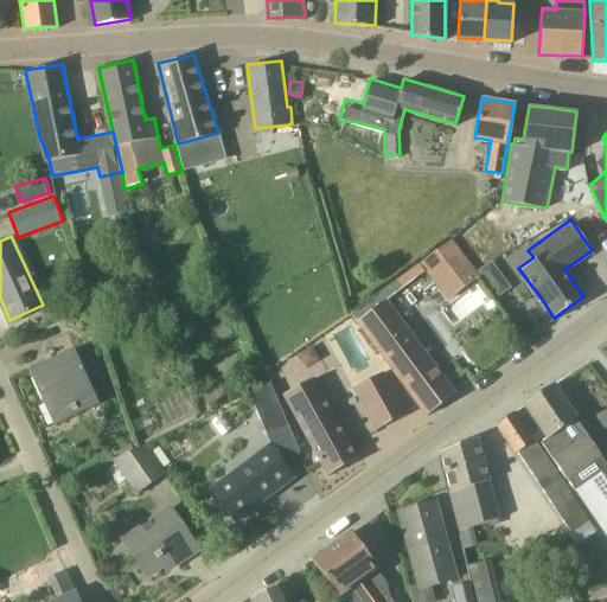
[(451,237),(420,260),(446,298),(479,274),(451,237)]
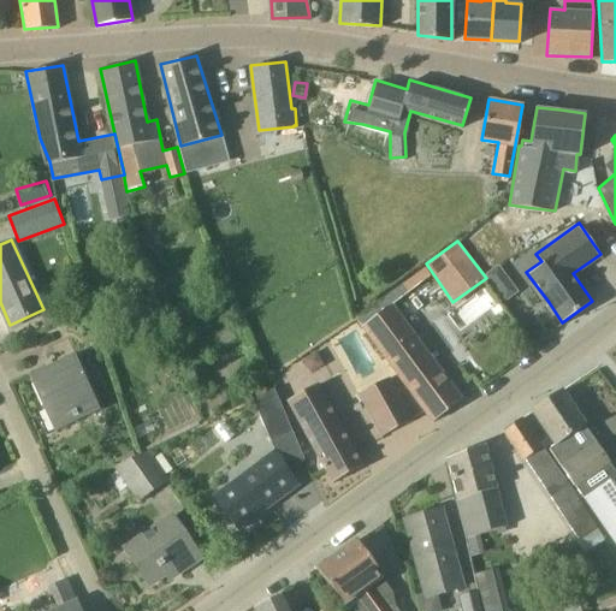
[(499,261),(486,271),(504,297),(517,288),(499,261)]
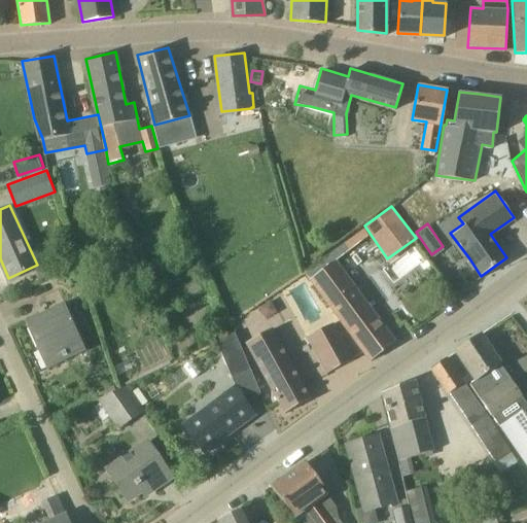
[(335,259),(331,262),(326,254),(304,270),(371,359),(395,341),(335,259)]
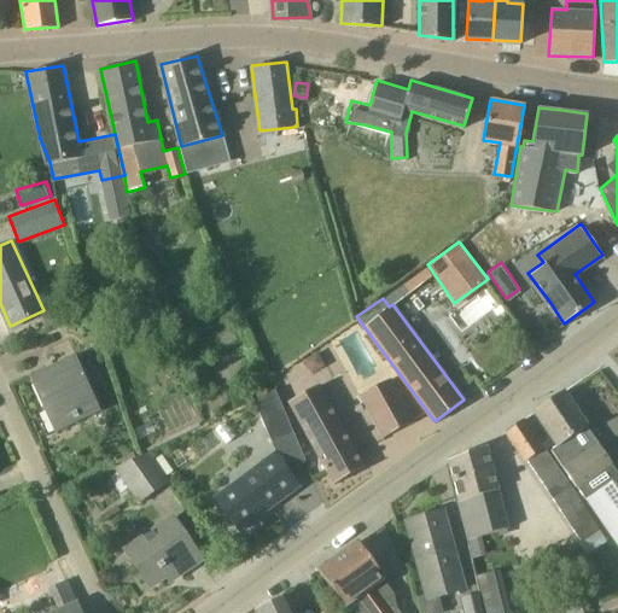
[(60,304),(41,313),(47,326),(66,317),(60,304)]
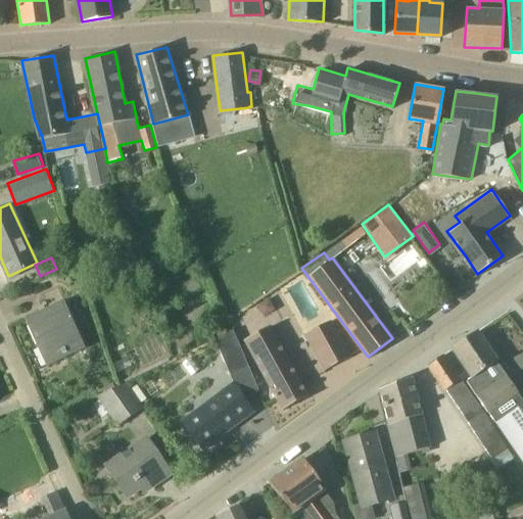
[(256,302),(264,315),(275,308),(269,296),(256,302)]
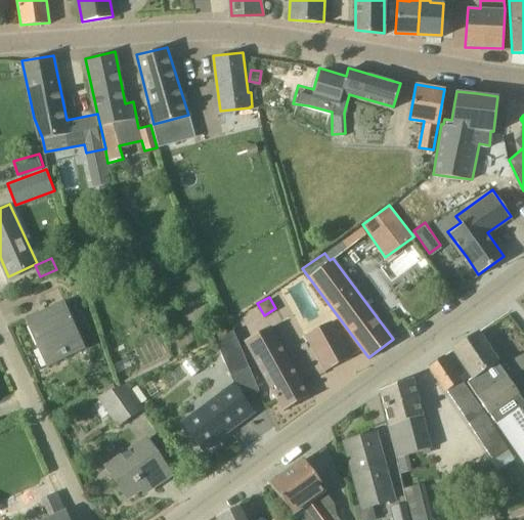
[(64,300),(53,305),(27,317),(48,363),(64,356),(86,347),(64,300)]
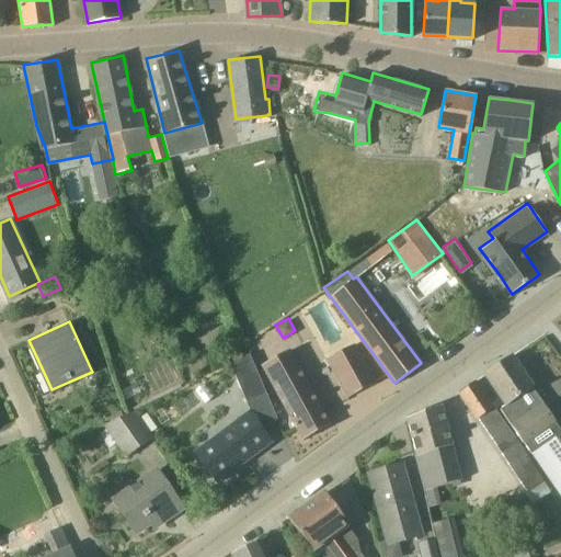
[(354,342),(327,357),(348,396),(375,381),(354,342)]
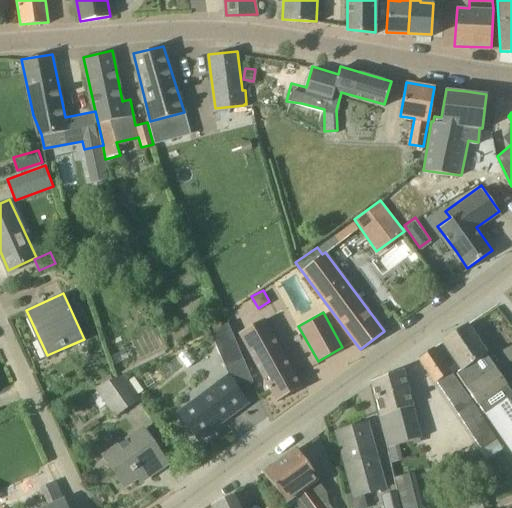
[(264,317),(239,331),(277,400),(302,386),(264,317)]
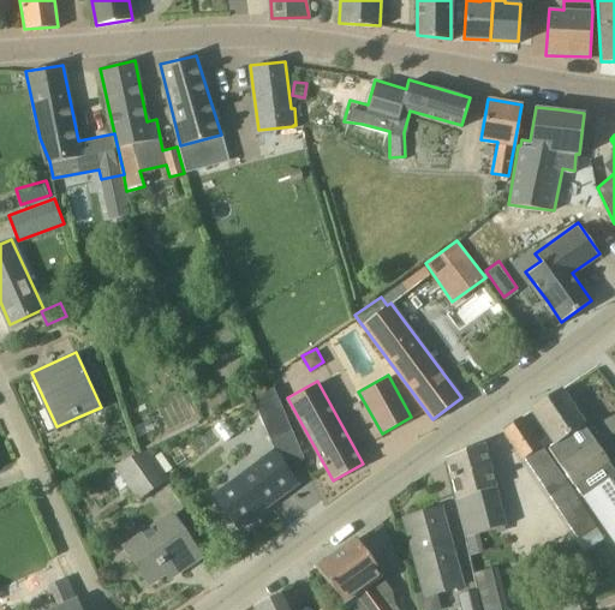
[(274,388),(254,398),(272,438),(291,429),(274,388)]
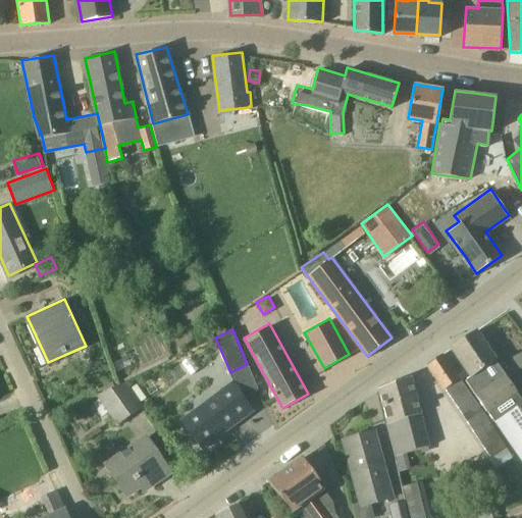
[(521,398),(475,329),(451,346),(470,374),(466,378),(477,394),(494,421),(521,460),(521,398)]
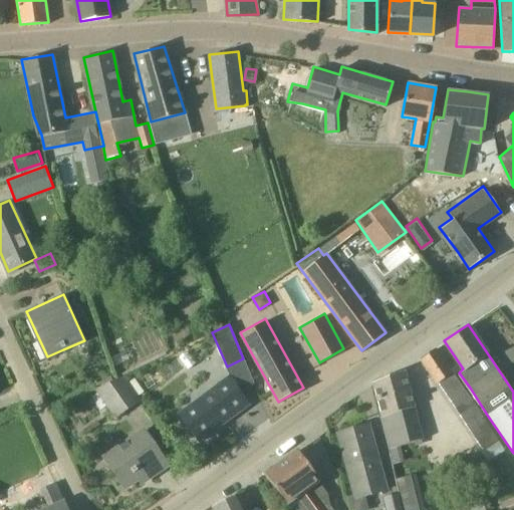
[(498,440),(435,347),(420,357),(437,383),(434,384),(480,452),(498,440)]
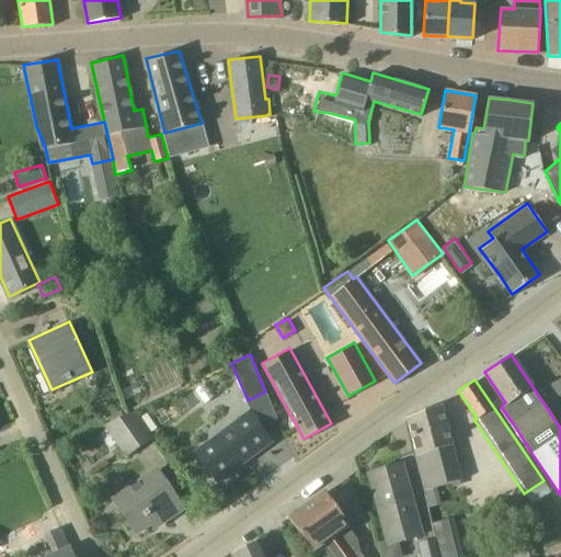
[(442,404),(407,415),(425,489),(461,478),(442,404)]
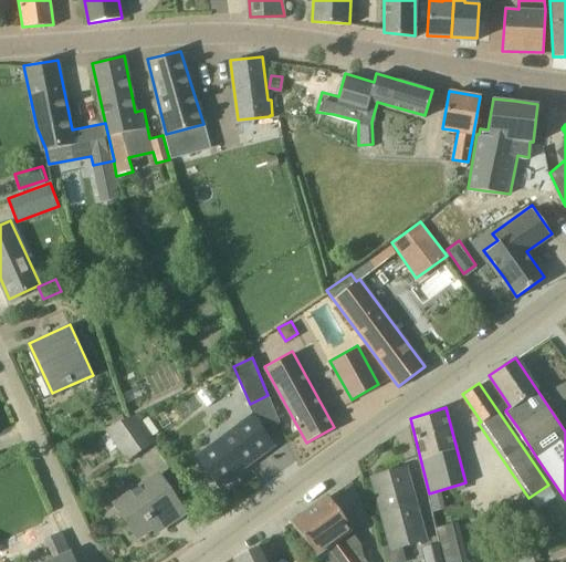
[(155,440),(136,413),(105,427),(107,430),(125,458),(155,440)]
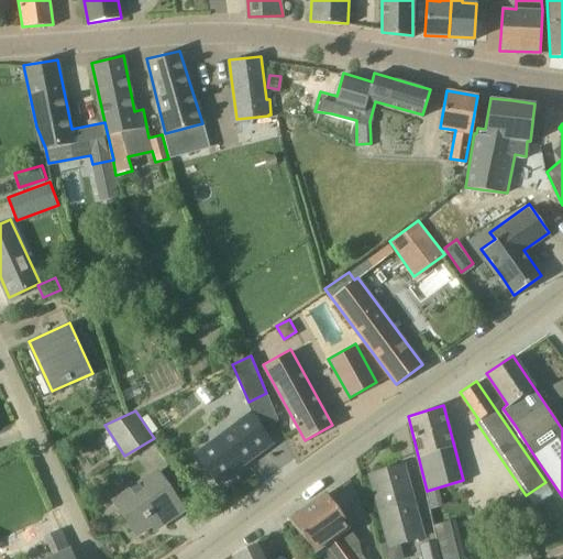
[(273,442),(250,410),(195,451),(218,482),(273,442)]
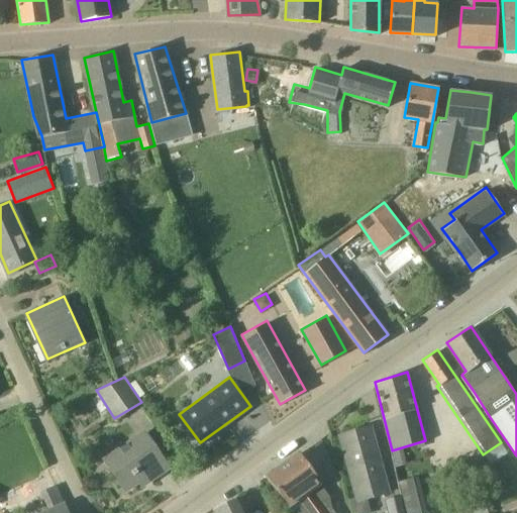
[(388,491),(370,426),(340,434),(357,500),(388,491)]
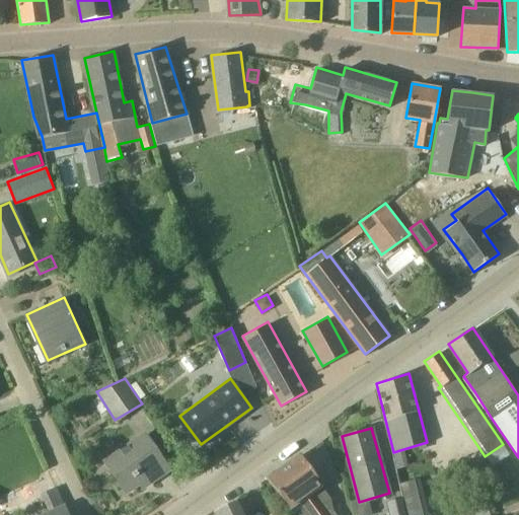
[(169,468),(145,434),(105,461),(126,491),(147,475),(151,482),(169,468)]
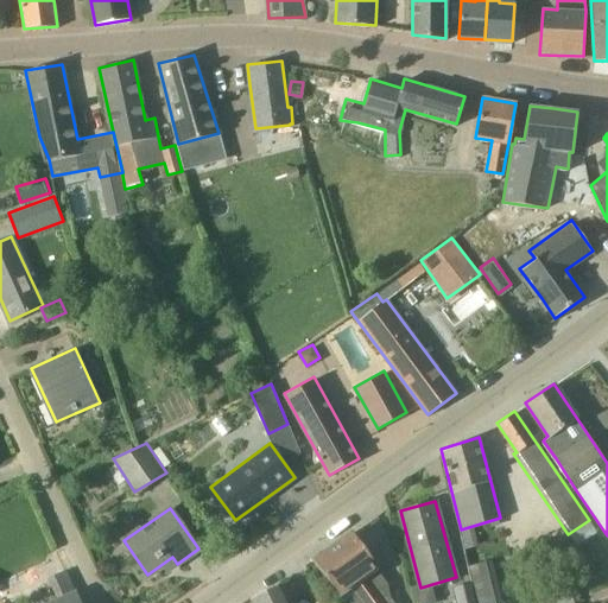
[(378,567),(352,532),(312,559),(340,596),(344,602),(387,602),(367,576),(378,567)]
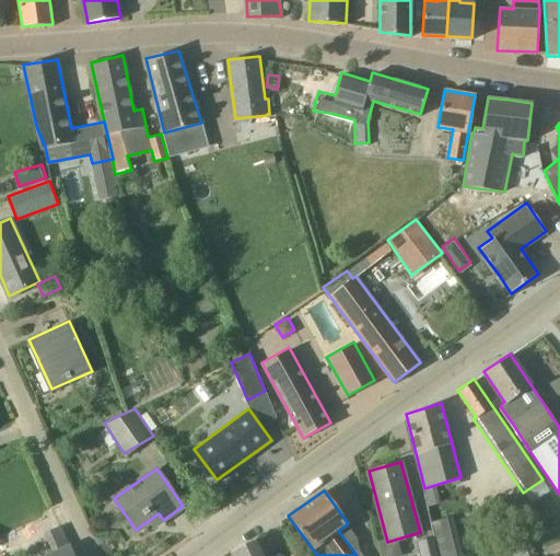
[(462,555),(454,517),(432,521),(440,555),(462,555)]
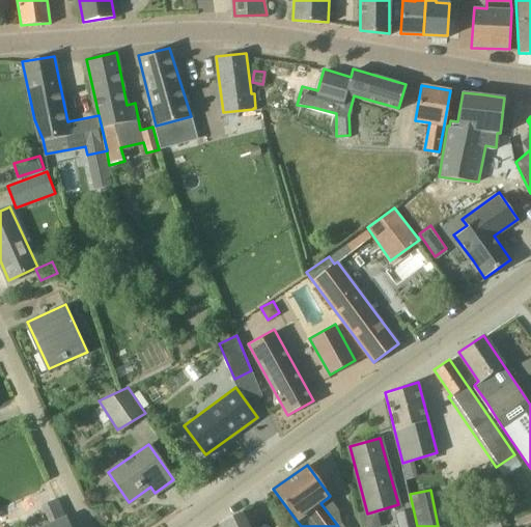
[(71,526),(67,516),(65,516),(57,497),(40,504),(49,523),(39,526),(3,526),(2,526),(71,526)]
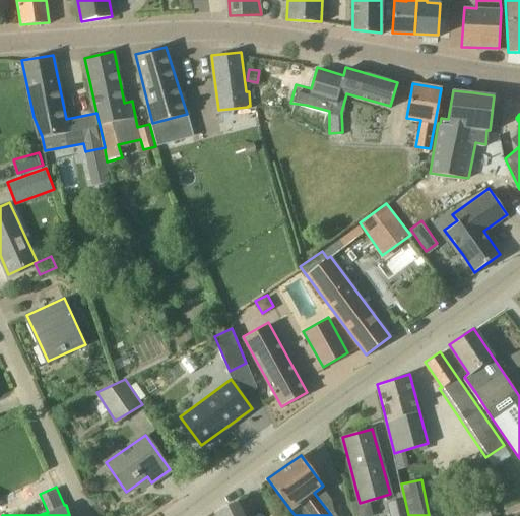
[(491,515),(484,494),(456,503),(460,515),(491,515)]
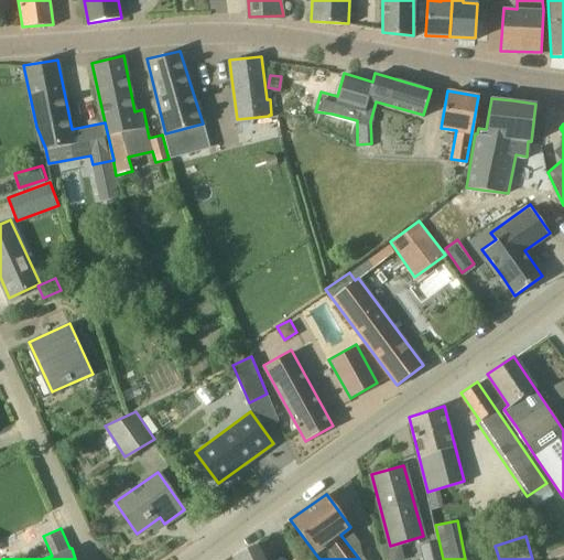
[(269,559),(261,541),(232,556),(235,559),(269,559)]
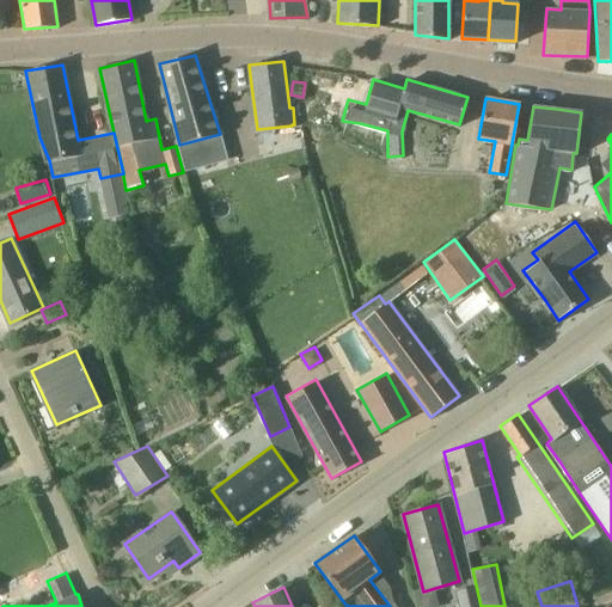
[(478,606),(473,587),(458,592),(461,606),(478,606)]
